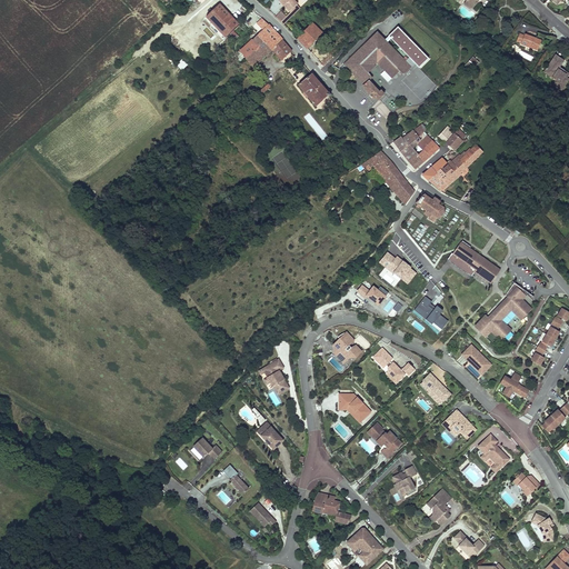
[(280,0),(279,1),(289,12),(297,6),(298,5),(293,0),(280,0)]
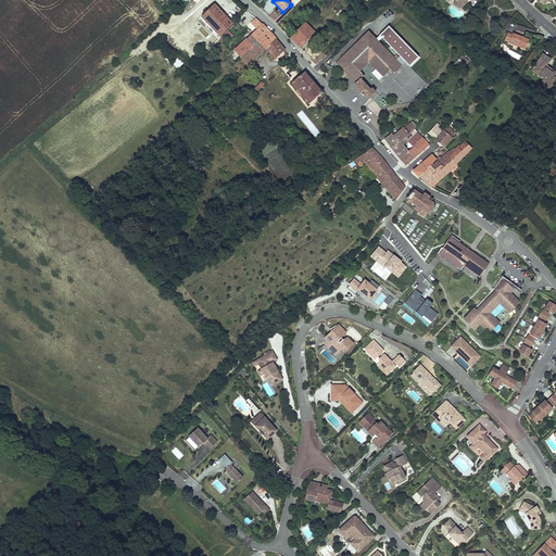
[(213,29),(227,17),(213,1),(199,13),(213,29)]
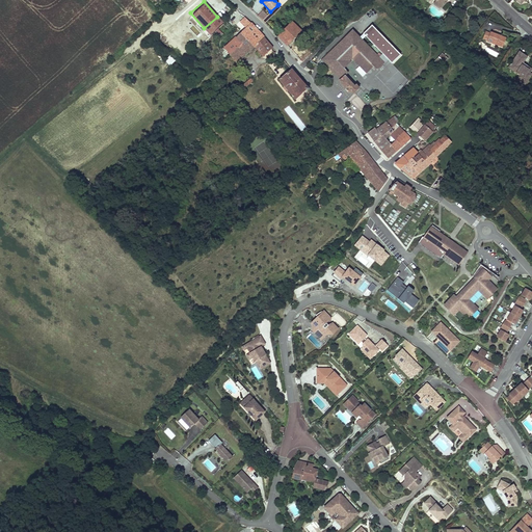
[(270,11),(266,15),(269,18),(273,15),(281,8),(277,5),(270,11)]
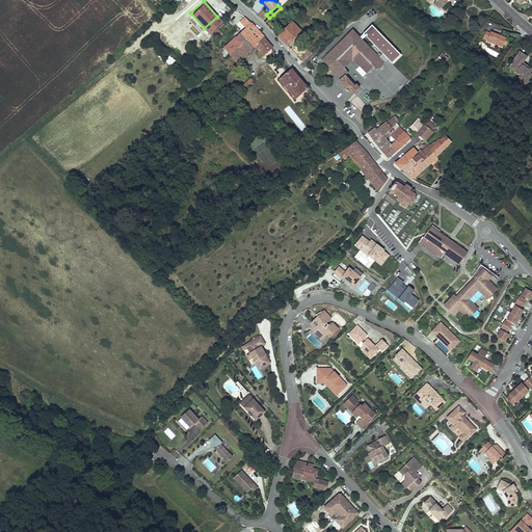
[(220,21),(217,17),(204,28),(208,32),(220,21)]
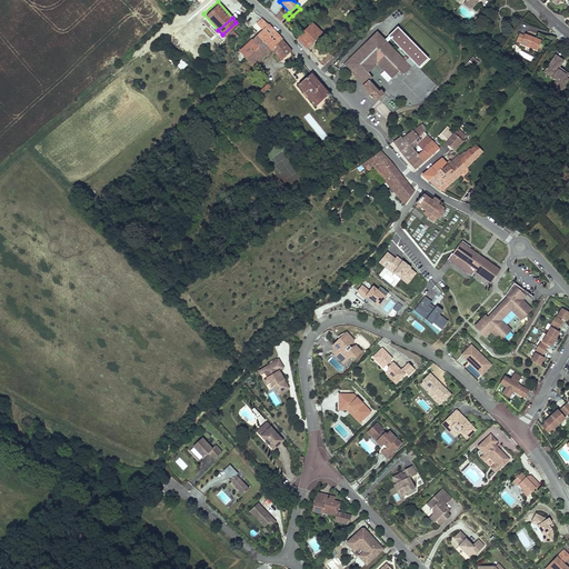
[(311,22),(297,38),(307,49),(322,33),(311,22)]
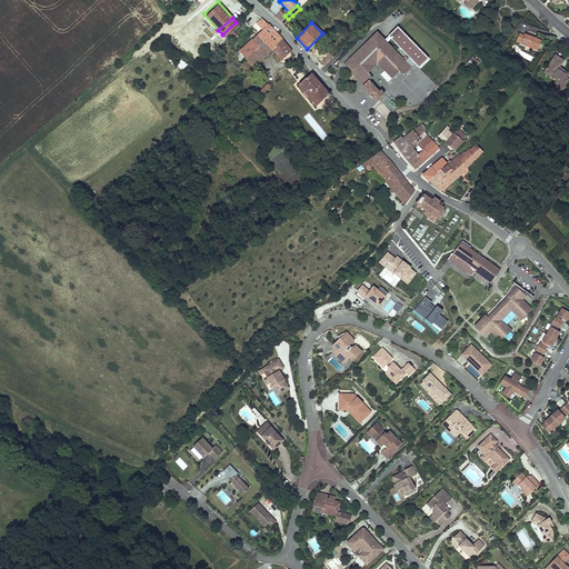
[(282,59),(291,50),(269,25),(240,50),(253,66),(273,49),(282,59)]
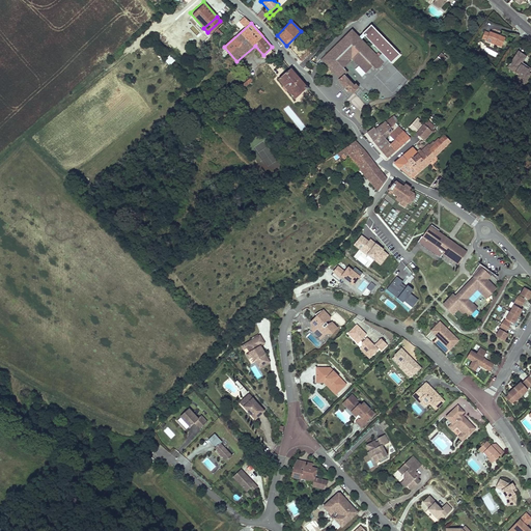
[(400,55),(372,25),(363,34),(365,36),(382,54),(388,60),(391,63),(400,55)]
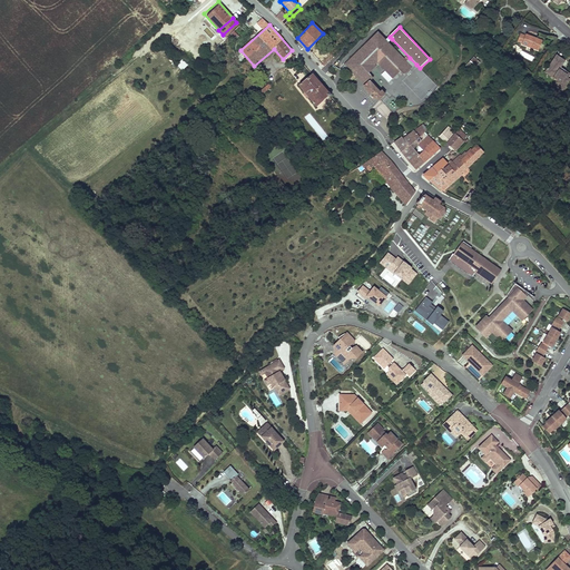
[(530,33),(523,31),(523,32),(519,30),(516,38),(521,39),(520,40),(537,47),(540,38),(533,35),(533,36),(530,35),(530,33)]
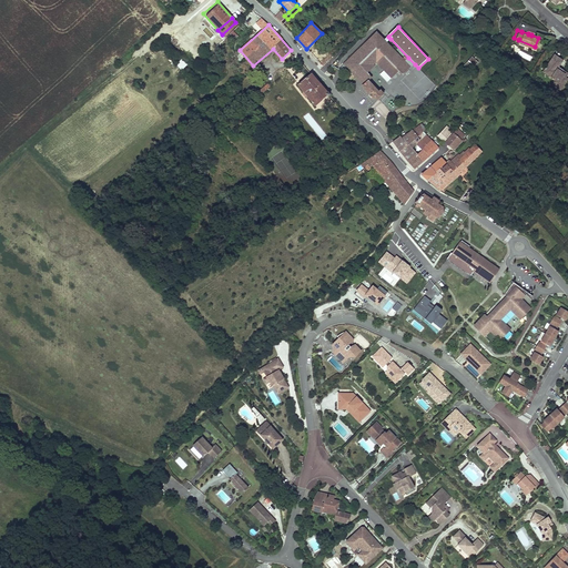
[(391,79),(399,71),(406,61),(405,61),(387,42),(385,40),(377,32),(347,60),(343,64),(347,70),(345,72),(354,75),(365,80),(369,74),(367,73),(363,69),(366,66),(374,64),(376,63),(391,79)]
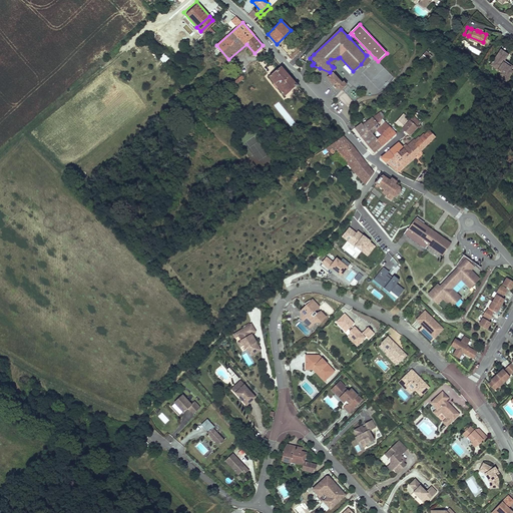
[(285,44),(282,48),(292,60),(295,56),(285,44)]
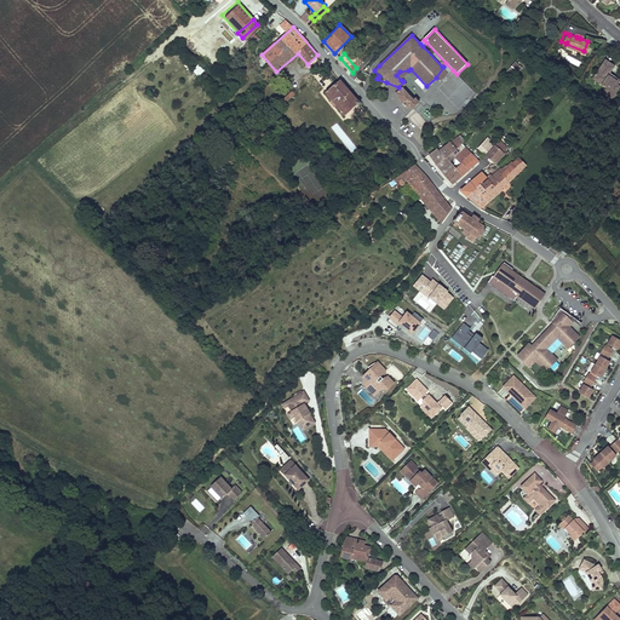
[(613,64),(604,58),(593,73),(602,79),(600,82),(604,86),(601,91),(608,97),(619,84),(615,80),(612,78),(613,75),(607,70),(610,67),(613,64)]
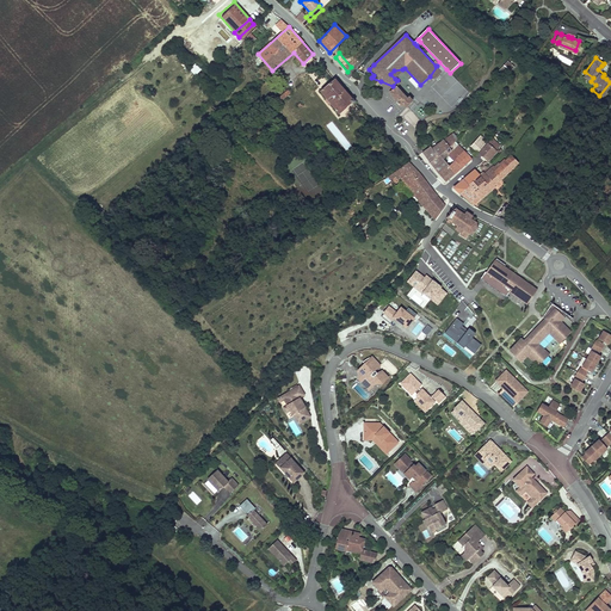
[(511,71),(516,66),(507,60),(504,66),(511,71)]
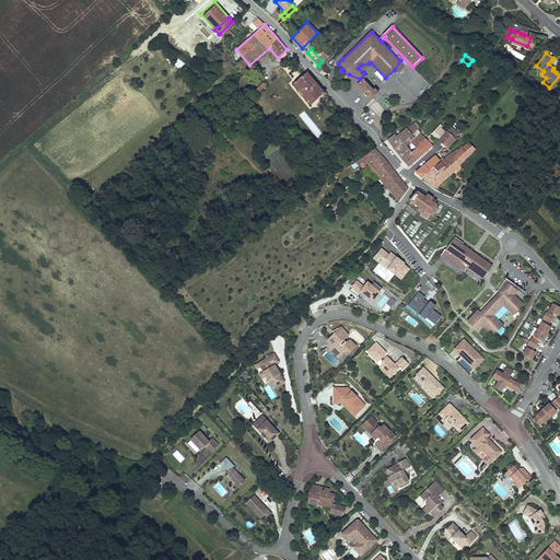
[(400,60),(406,66),(409,63),(403,57),(399,60),(400,60)]
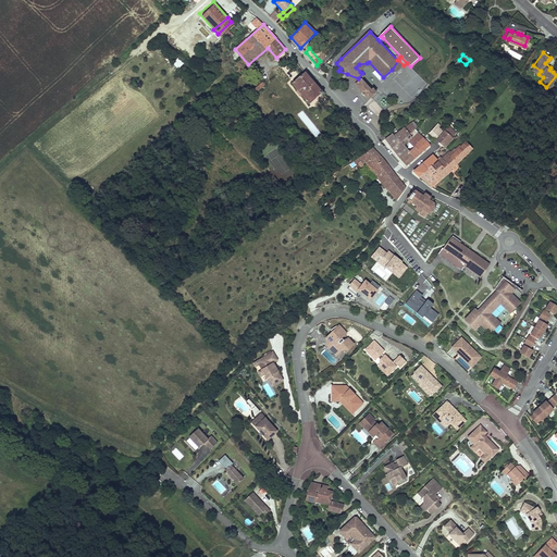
[(404,65),(398,60),(392,70),(395,74),(404,65)]
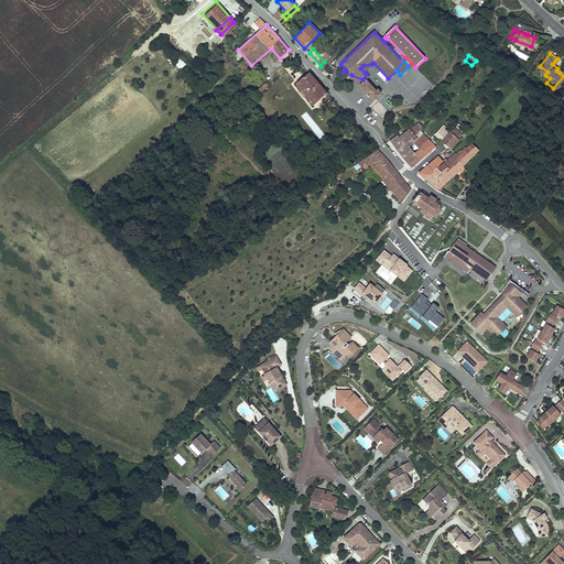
[(555,61),(552,64),(557,68),(556,71),(560,73),(563,67),(555,61)]
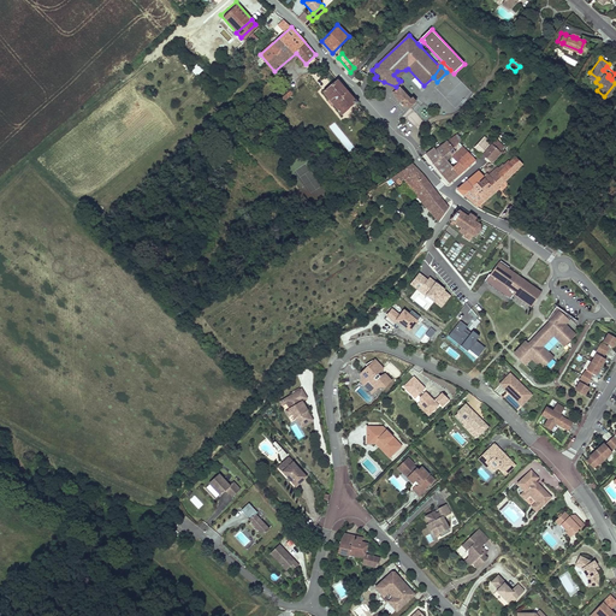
[(598,78),(590,72),(587,76),(596,82),(598,78)]
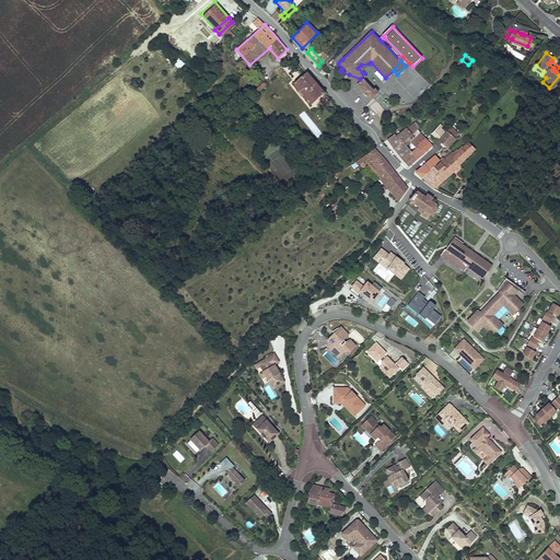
[(360,79),(349,74),(359,84),(364,80),(366,77),(364,73),(360,79)]
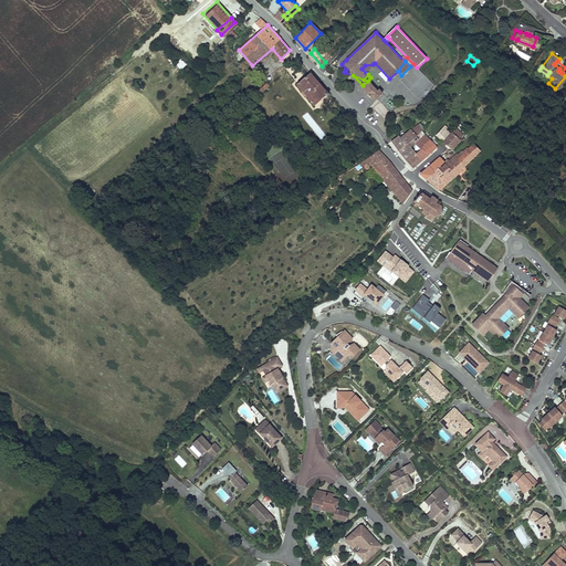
[(327,95),(310,75),(299,85),(316,105),(327,95)]
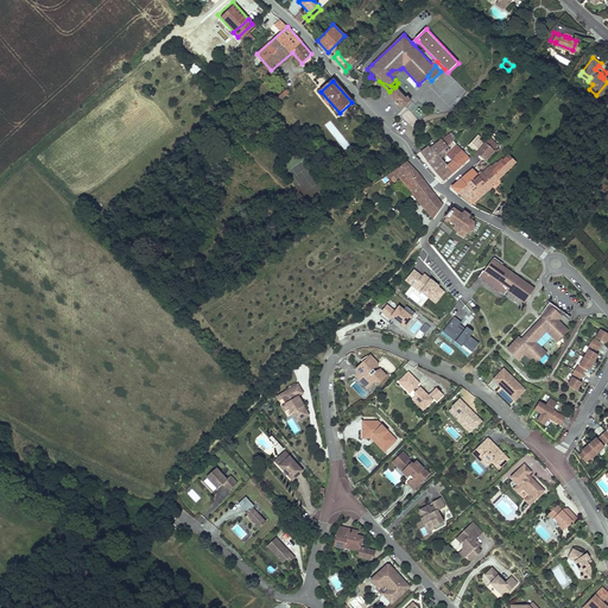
[(401,106),(405,108),(407,107),(412,101),(407,96),(406,99),(396,87),(390,92),(387,94),(392,100),(400,107),(401,106)]
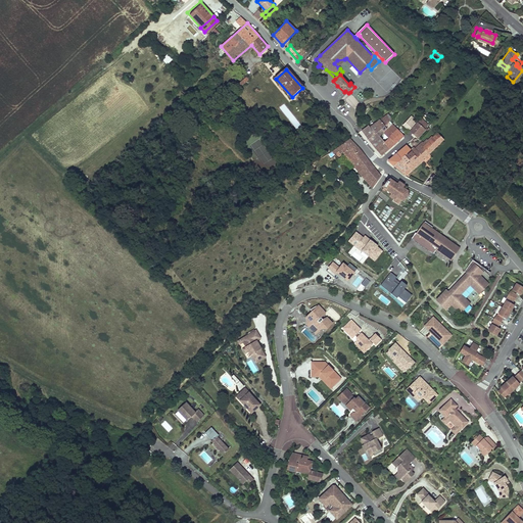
[(246,77),(238,84),(241,87),(249,80),(246,77)]
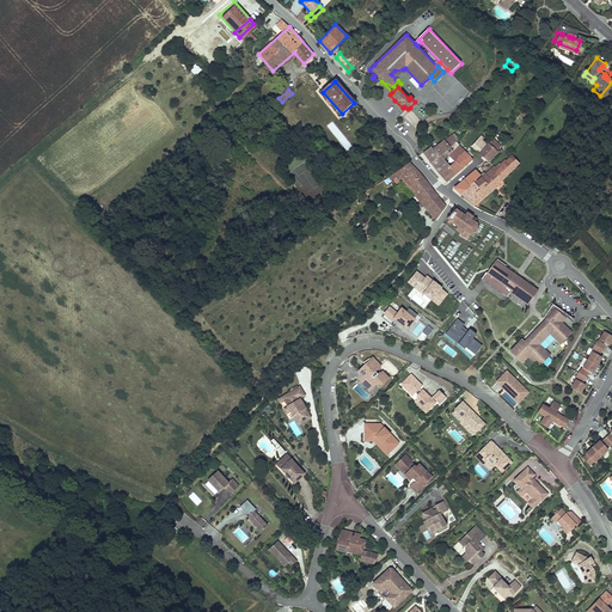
[(412,111),(422,122),(429,115),(418,105),(412,111)]
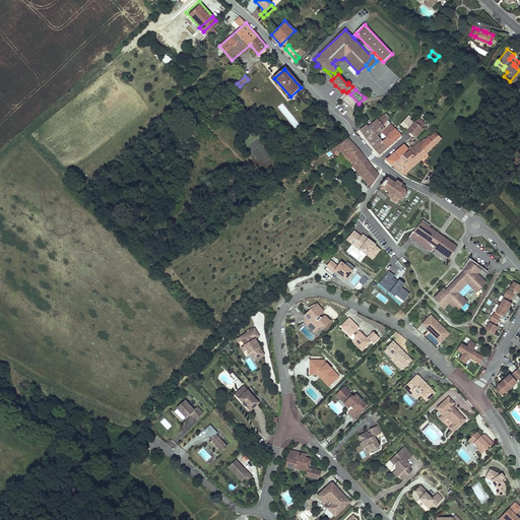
[(397,100),(392,95),(387,101),(392,105),(397,100)]
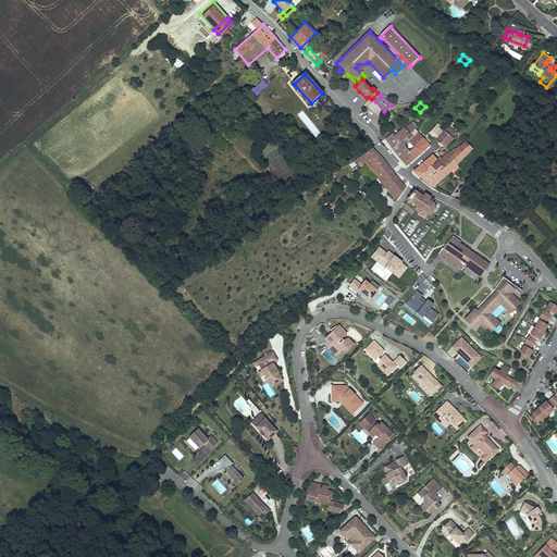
[(432,111),(422,120),(433,133),(436,130),(440,133),(446,127),(432,111)]
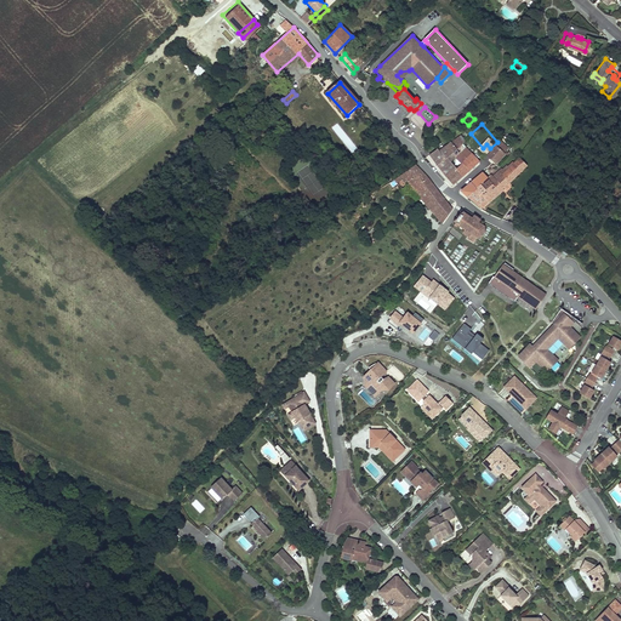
[(459,138),(440,151),(446,159),(453,153),(456,158),(465,152),(467,151),(462,144),(465,142),(461,136),(459,138)]
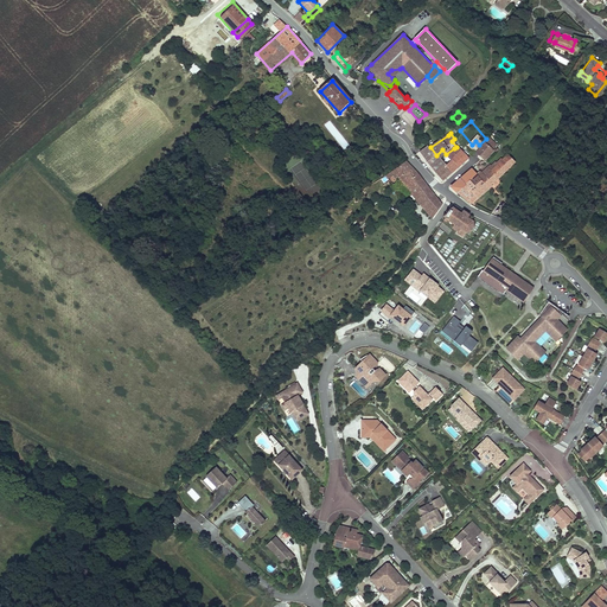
[(479,145),(475,148),(484,158),(493,148),(492,146),(497,141),(490,134),(486,139),(479,145)]
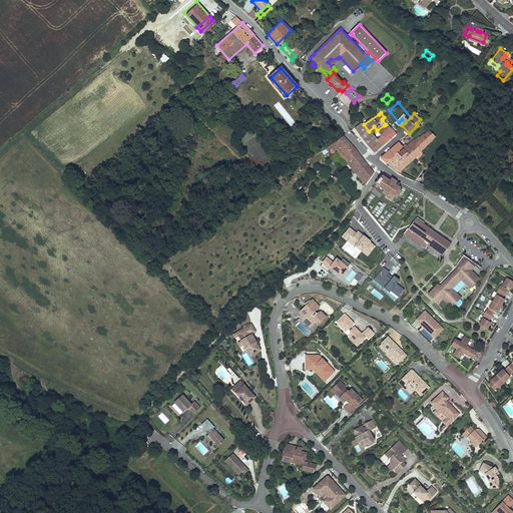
[(362,122),(356,127),(362,135),(370,145),(374,142),(377,139),(373,133),(377,130),(374,126),(369,131),(364,124),(362,122)]
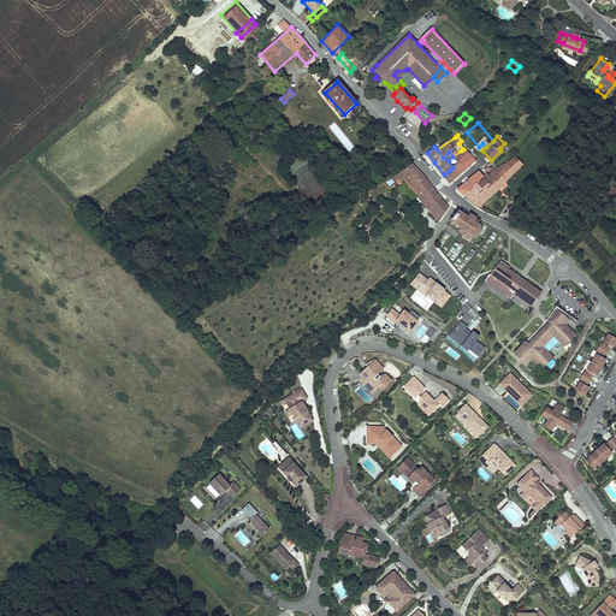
[(463,153),(461,150),(452,157),(448,160),(452,167),(449,171),(455,179),(475,160),(469,152),(463,157),(462,154),(463,153)]
